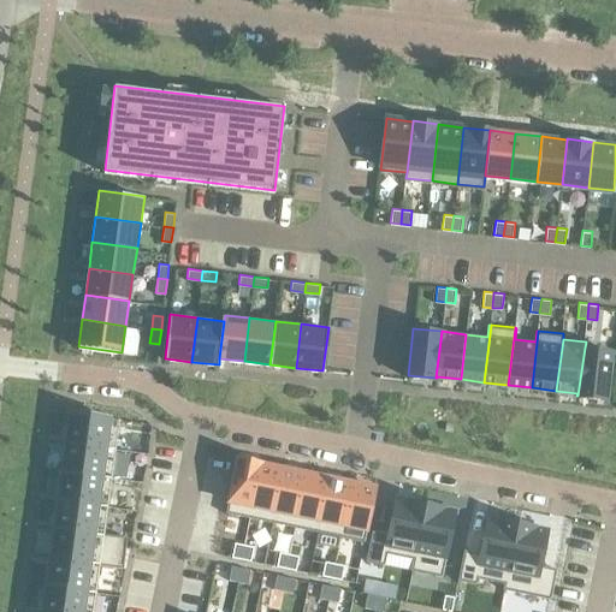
[(585,348),(578,396),(606,398),(612,351),(585,348)]
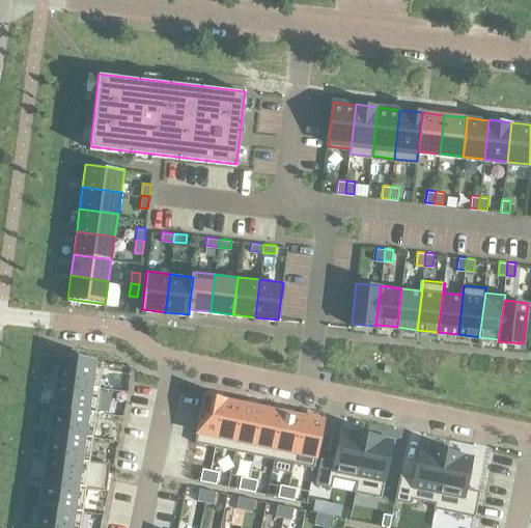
[(90,460),(104,360),(60,355),(36,527),(80,527),(86,487),(106,489),(110,462),(90,460)]
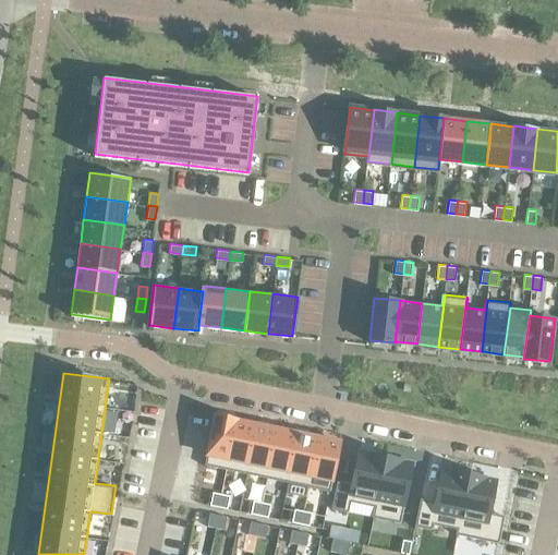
[(205,463),(226,468),(235,419),(215,414),(205,463)]
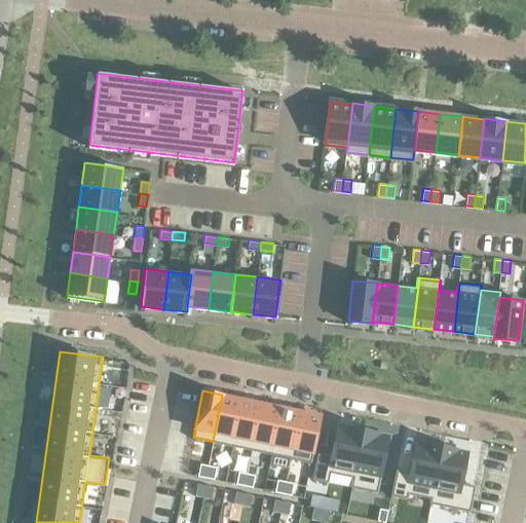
[(213,441),(232,445),(241,399),(222,395),(213,441)]
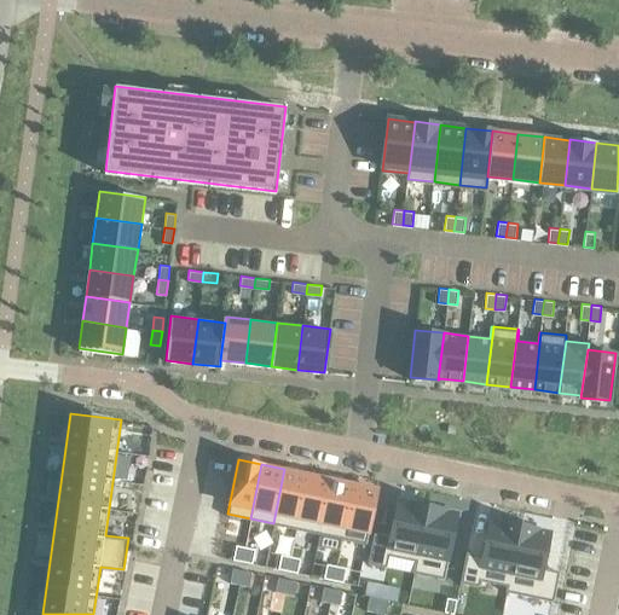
[(273,523),(296,528),(307,474),(284,469),(273,523)]
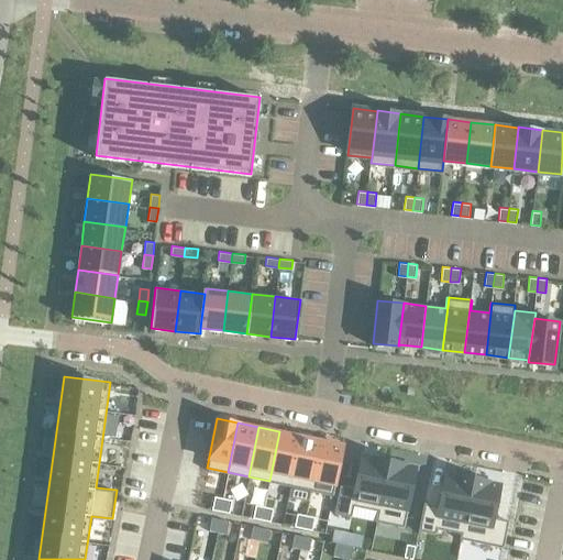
[(269,481),(290,485),(300,436),(279,431),(269,481)]
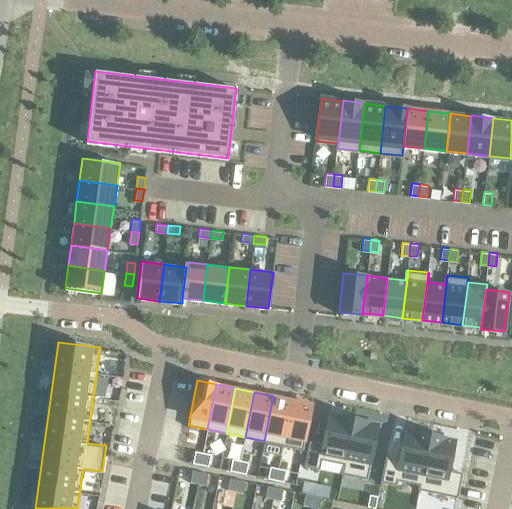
[(264,441),(283,445),(292,400),(273,396),(264,441)]
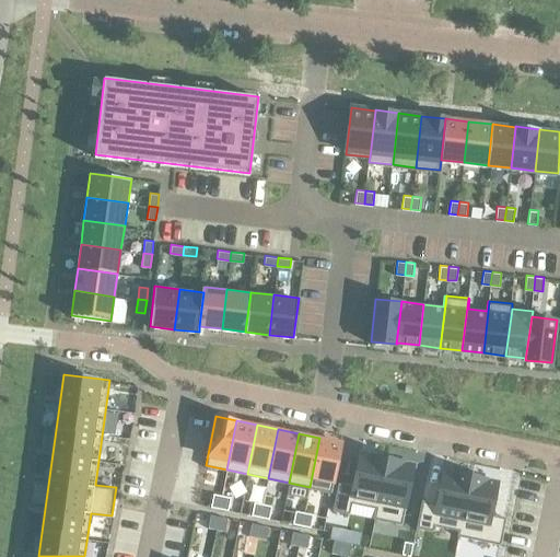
[(331,491),(340,442),(319,438),(310,487),(331,491)]
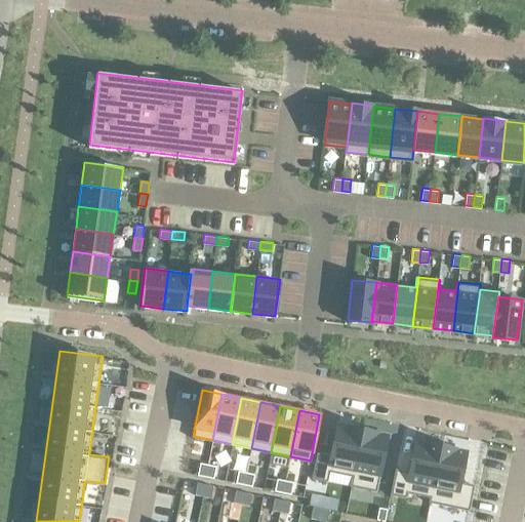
[(329,471),(352,475),(353,475),(363,429),(337,423),(332,454),(317,451),(312,477),(328,480),(329,471)]
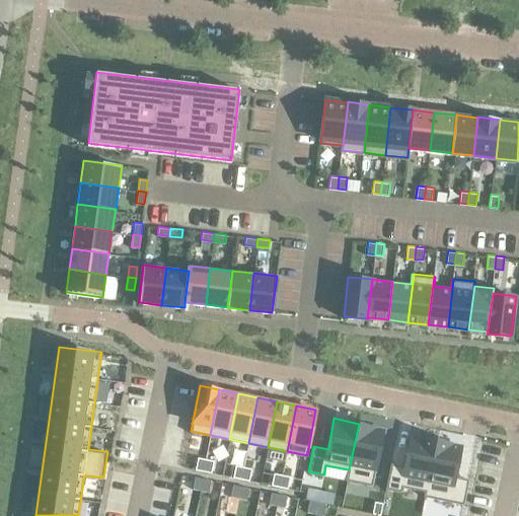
[(383,429),(359,424),(349,469),(348,469),(347,480),(372,485),(383,429)]
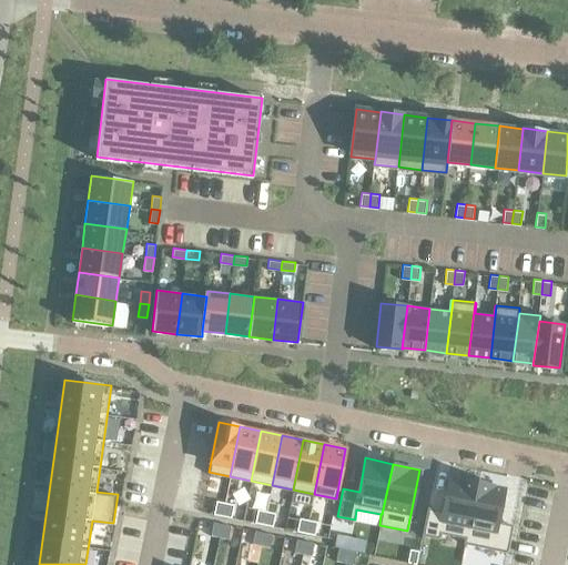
[(428,506),(423,534),(439,537),(440,532),(465,537),(466,537),(477,482),(450,476),(444,510),(428,506)]
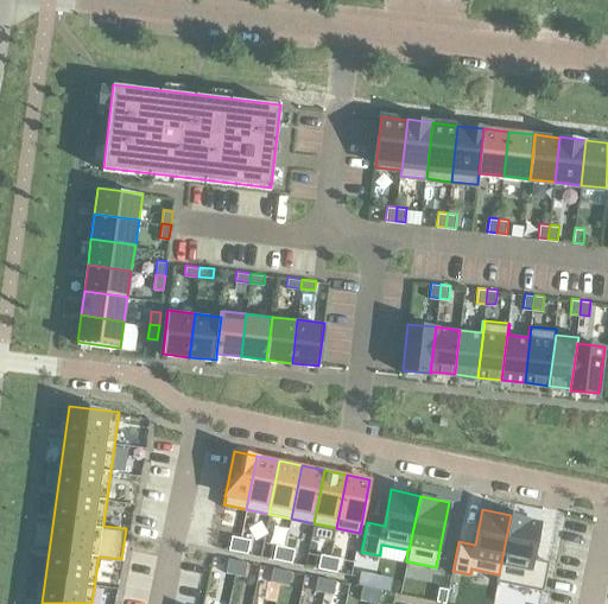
[(533,557),(540,521),(511,515),(499,574),(498,574),(496,579),(543,590),(550,560),(533,557)]
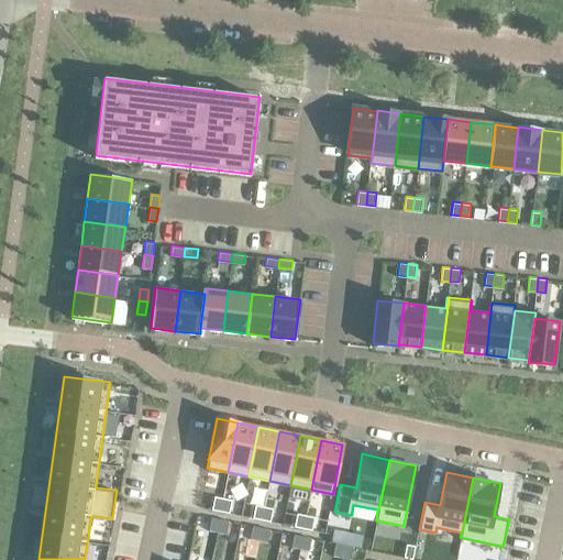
[(214,495),(212,508),(221,511),(223,497),(214,495)]
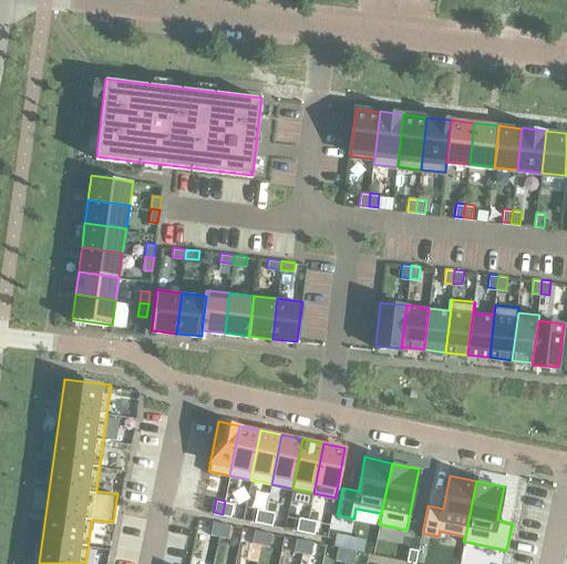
[(225,501),(223,514),(232,515),(234,502),(225,501)]
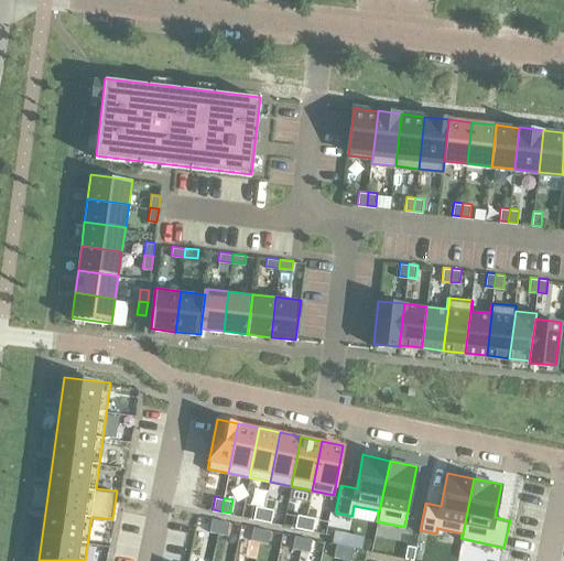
[(257,505),(253,518),(262,520),(266,506),(257,505)]
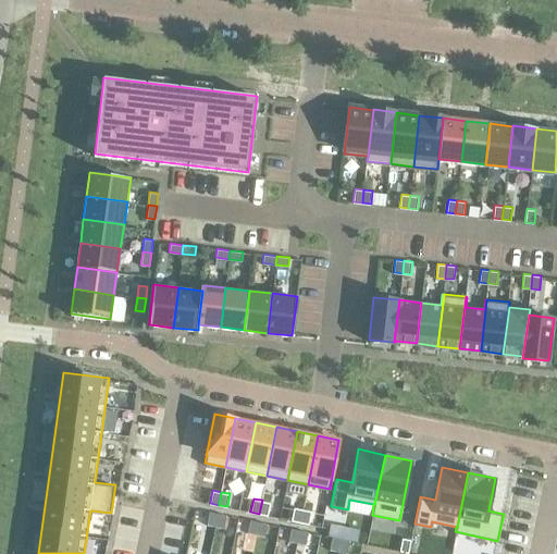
[(262,500),(259,514),(268,515),(271,502),(262,500)]
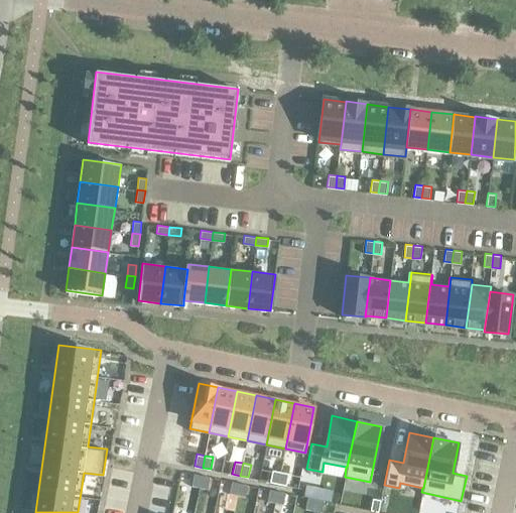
[(272,469),(270,482),(278,483),(280,471),(272,469)]
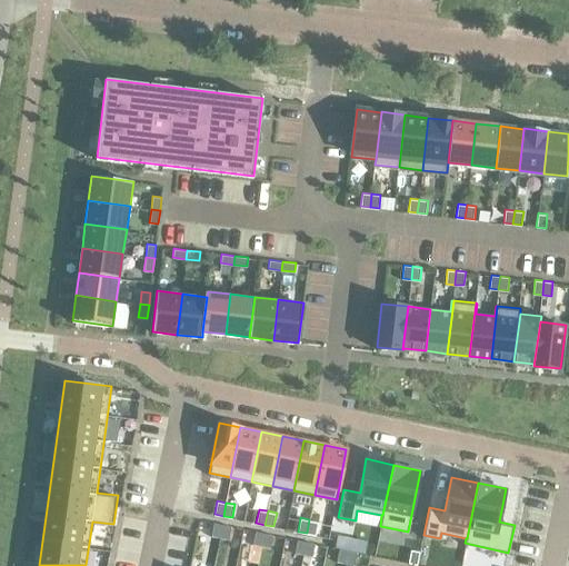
[(309,519),(307,533),(316,535),(318,522),(309,519)]
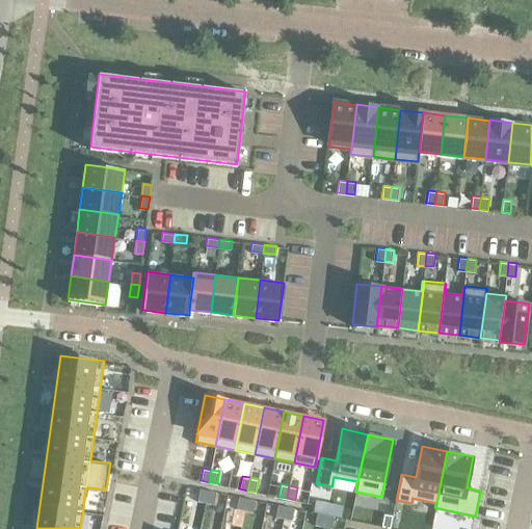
[(201,487),(197,500),(206,501),(208,490),(201,487)]
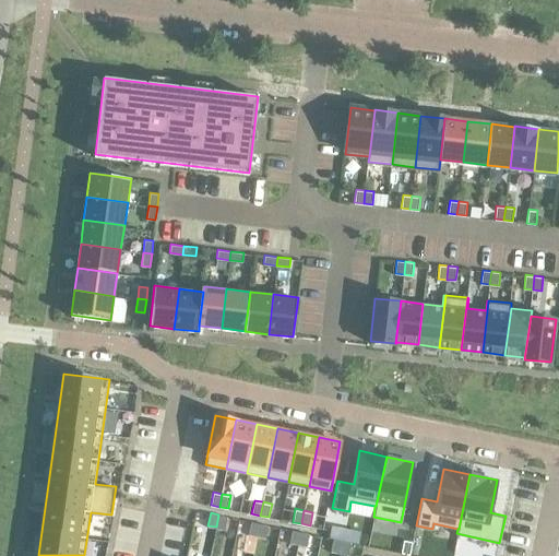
[(218,515),(216,527),(225,529),(227,516),(218,515)]
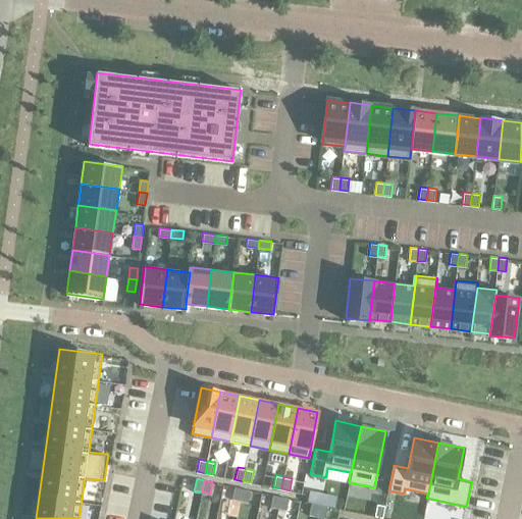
[(235,486),(232,499),(241,500),(243,487),(235,486)]
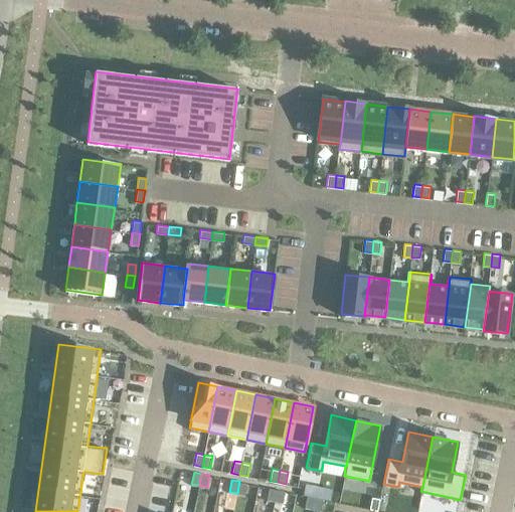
[(239,481),(237,493),(244,495),(247,483),(239,481)]
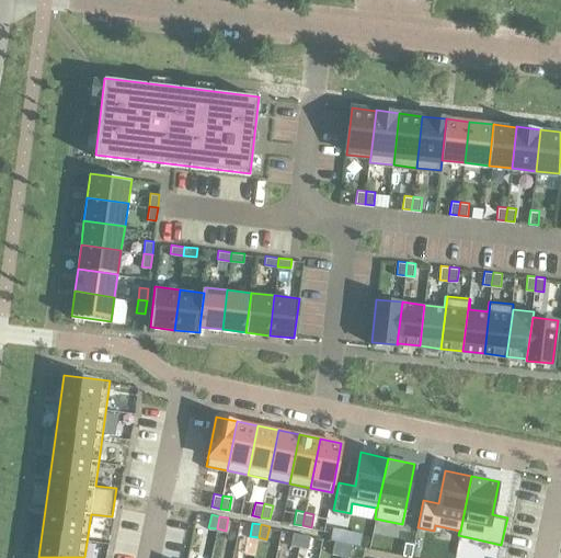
[(330,538),(331,539),(334,539),(335,539),(341,542),(344,528),(333,526),(332,532),(330,538)]
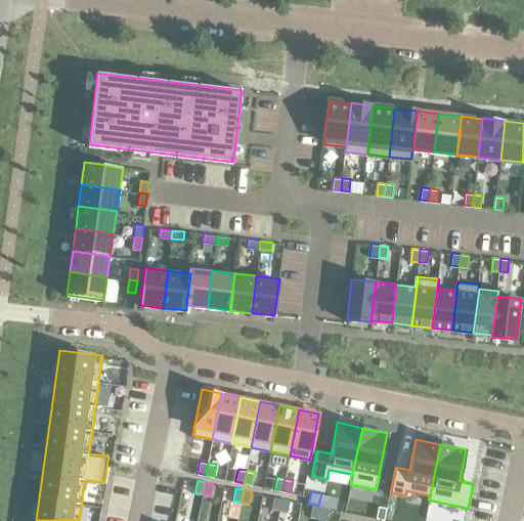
[(274,496),(271,508),(279,510),(282,497),(274,496)]
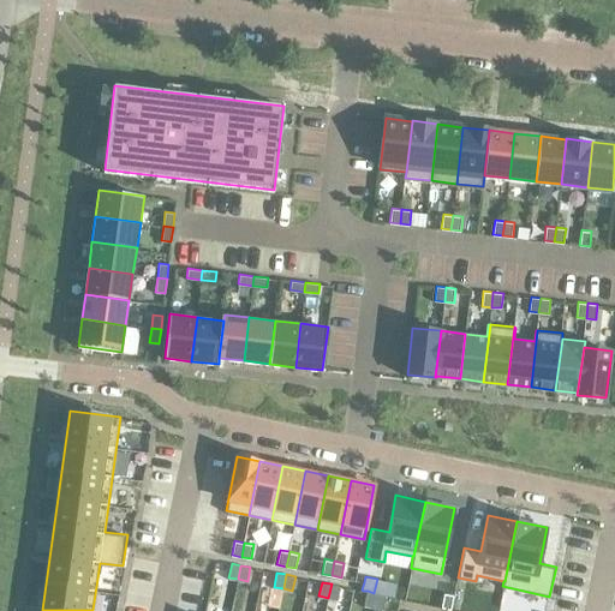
[(332,583),(328,598),(338,599),(340,586),(332,583)]
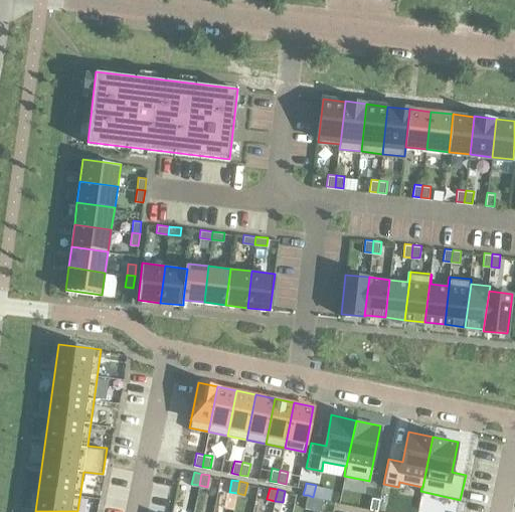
[(307,495),(305,507),(313,509),(315,497),(313,497),(308,495),(307,495)]
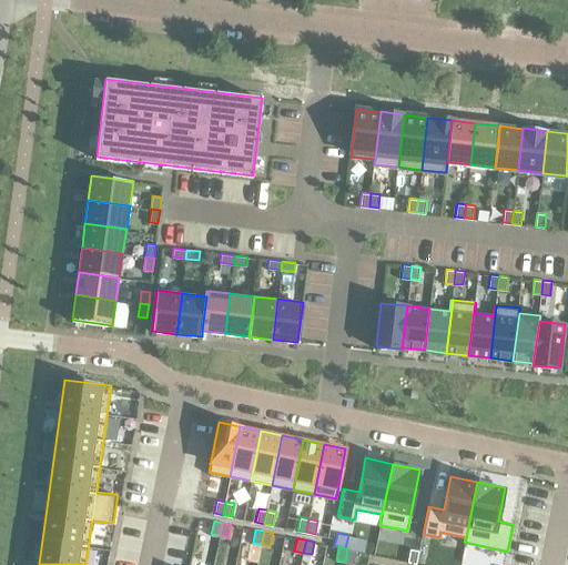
[(411,547),(407,562),(416,563),(419,550),(411,547)]
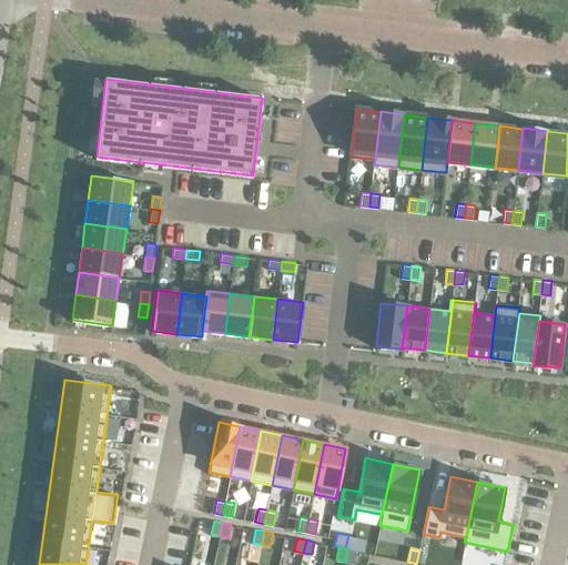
[(347,548),(345,562),(354,563),(356,551),(347,548)]
